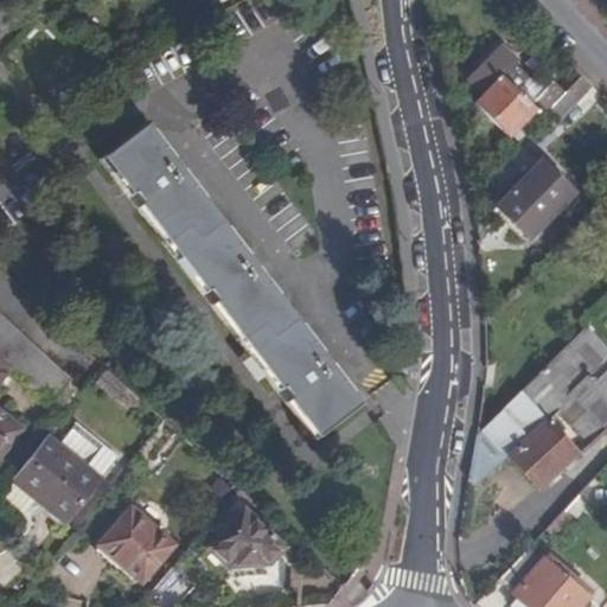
[(526,132),(548,109),(564,93),(554,82),(529,106),(519,96),(530,85),(512,68),(518,61),(500,44),(465,80),(481,95),(474,103),(508,136),(521,125),(526,132)]
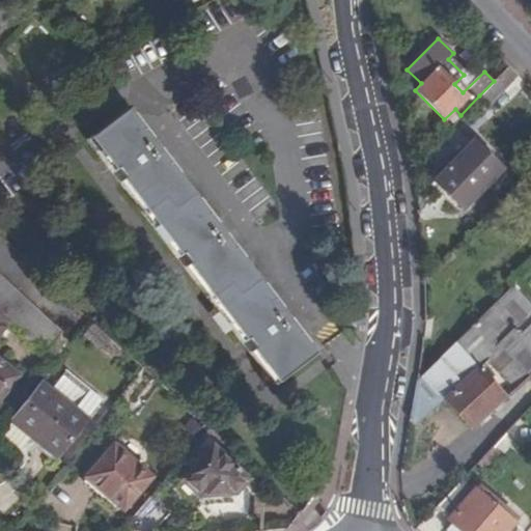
[(508,66),(494,81),(479,95),(487,104),(516,75),(508,66)]
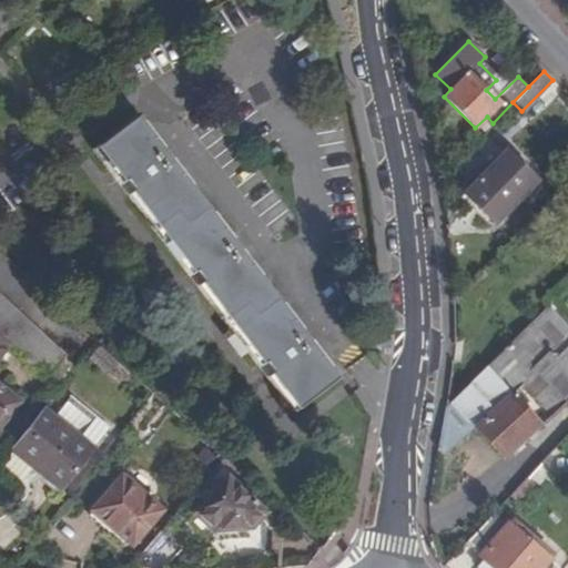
[(98,145),(298,406),(336,377),(330,369),(335,366),(314,340),(310,343),(302,333),(306,328),(286,303),(281,306),(260,279),(265,275),(244,249),(240,252),(232,242),(236,237),(216,211),(211,215),(191,188),(195,184),(174,158),(170,161),(162,151),(166,146),(146,120),(141,124),(135,117),(98,145)]
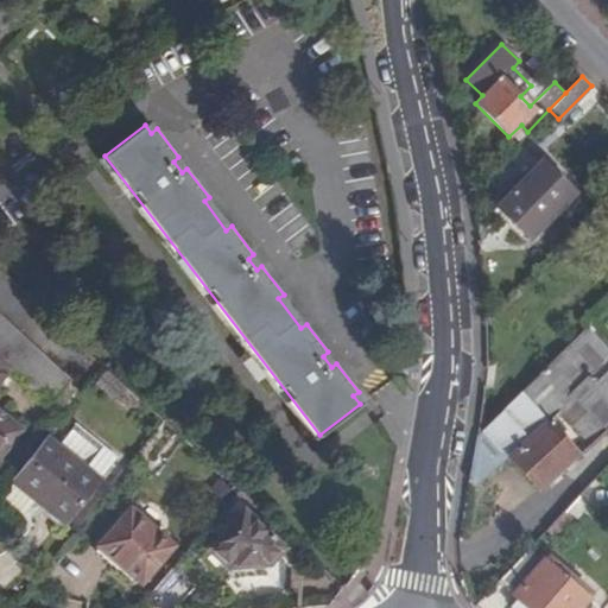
[(545,158),(542,162),(553,175),(558,170),(545,158)]
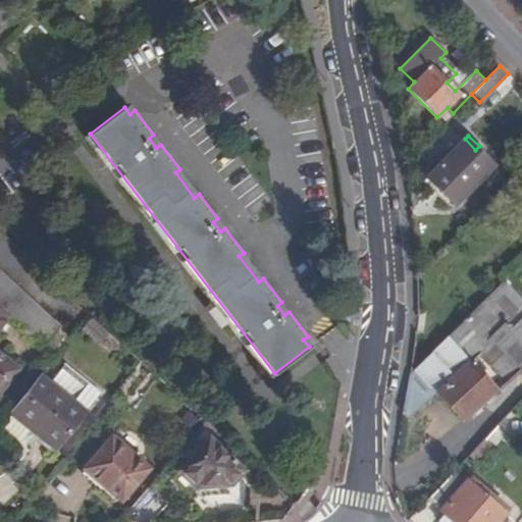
[(454,205),(492,165),(475,150),(465,139),(426,178),(454,205)]
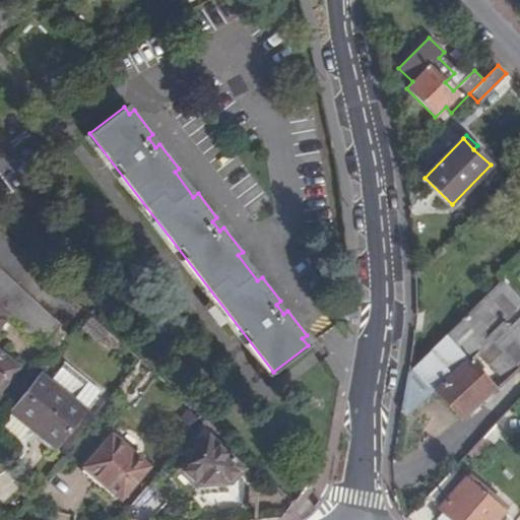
[(515,190),(519,184),(519,173),(518,172),(507,183),(515,190)]
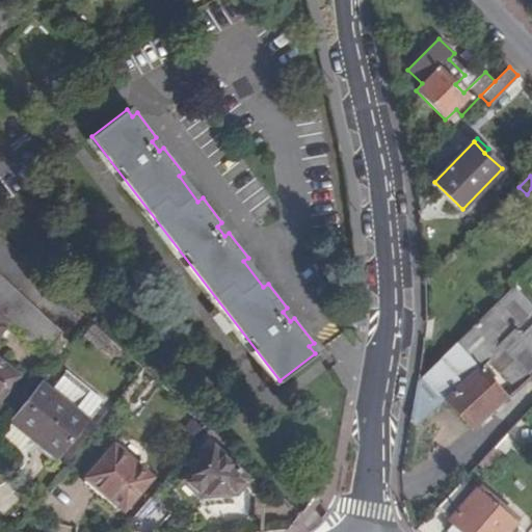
[(0,399),(19,376),(0,360),(0,333),(7,323),(44,356),(61,335),(0,277),(0,399)]
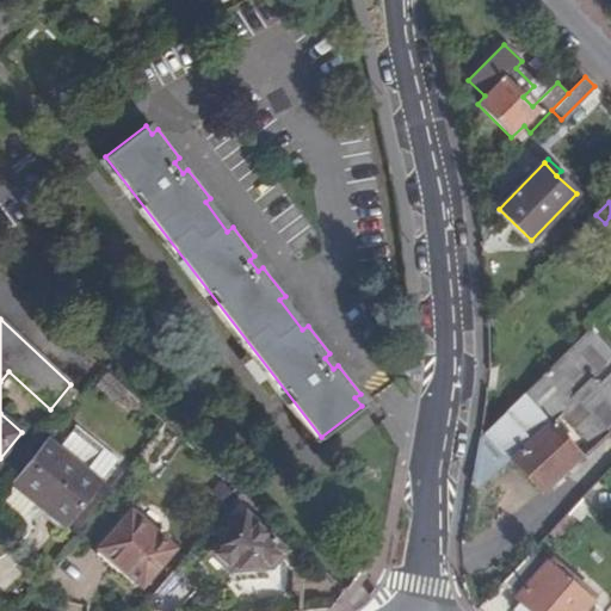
[(579,458),(610,429),(610,353),(590,331),(567,351),(480,438),(471,483),(480,487),(510,460),(541,493),(559,477),(563,482),(568,477),(563,473),(579,458)]
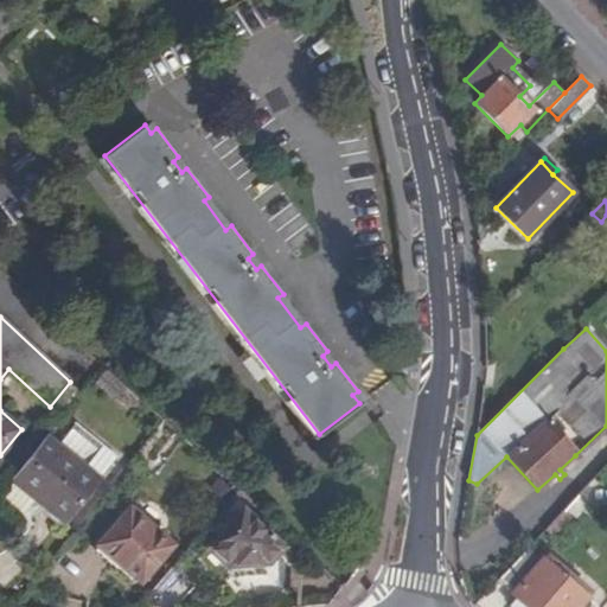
[(97,383),(116,401),(127,389),(107,371),(97,383)]
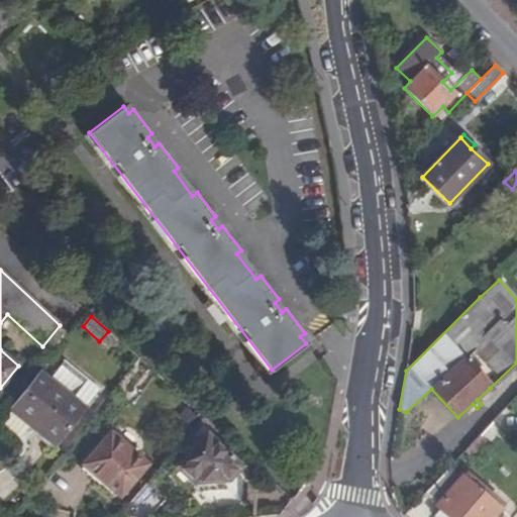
[(99,390),(64,362),(48,381),(84,409),(99,390)]
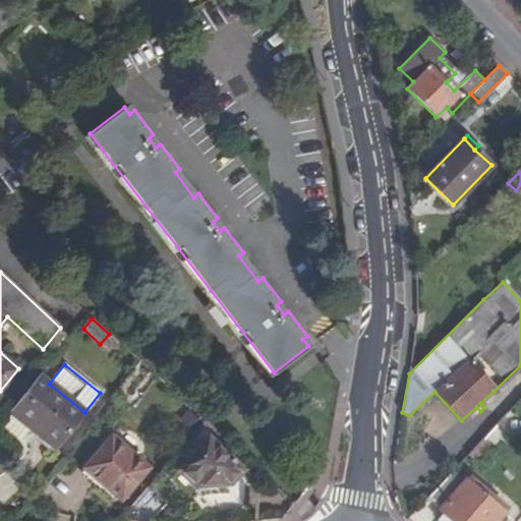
[(10,411),(56,448),(84,412),(49,384),(39,375),(10,411)]
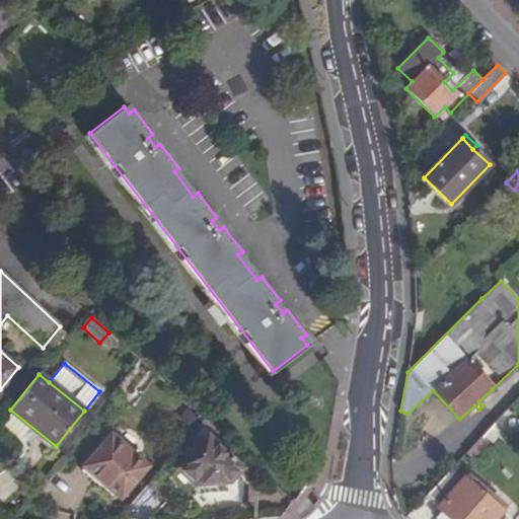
[(147,466),(110,435),(84,466),(121,498),(147,466)]
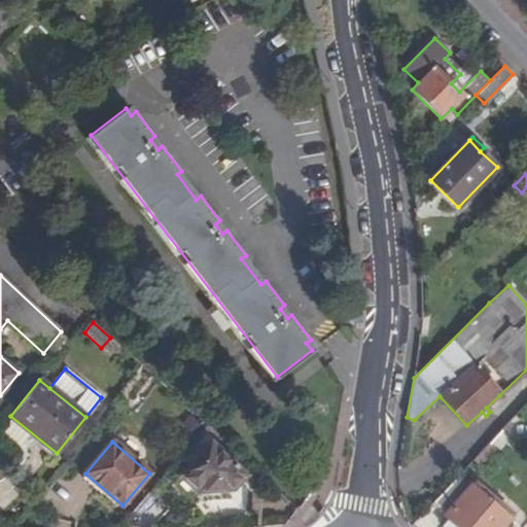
[(211,444),(182,475),(200,491),(231,489),(244,475),(211,444)]
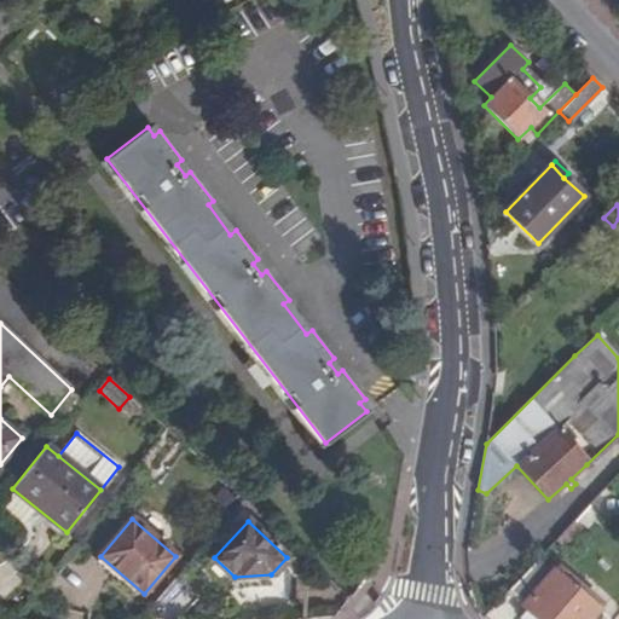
[(582,527),(576,521),(557,541),(563,545),(582,527)]
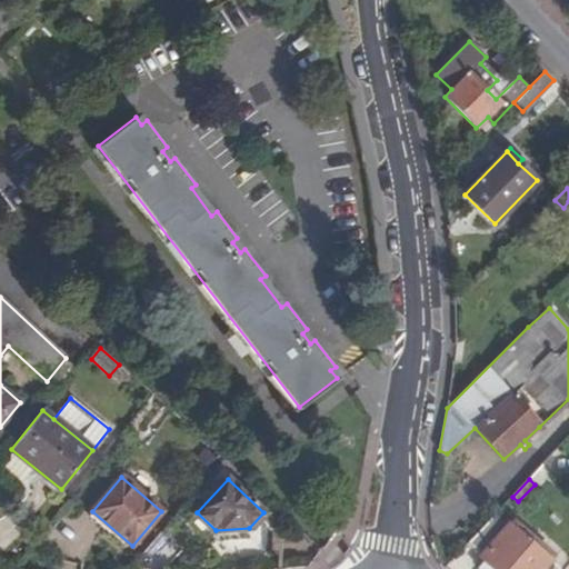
[(535,545),(510,523),(507,526),(495,515),(468,542),(482,555),(480,558),(483,561),(492,568),(543,568),(552,559),(542,551),(547,547),(539,540),(535,545)]
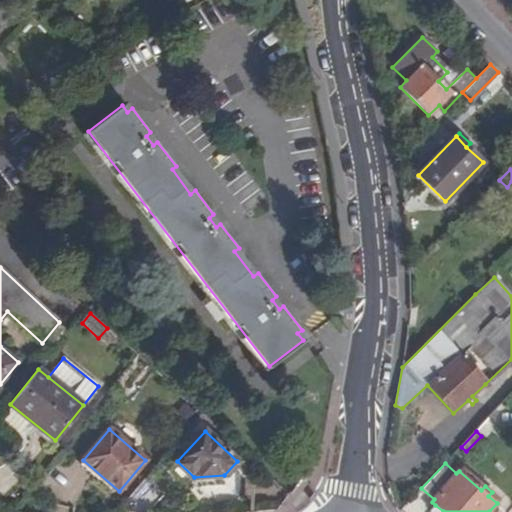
[(462,467),(459,471),(481,490),(485,486),(462,467)]
